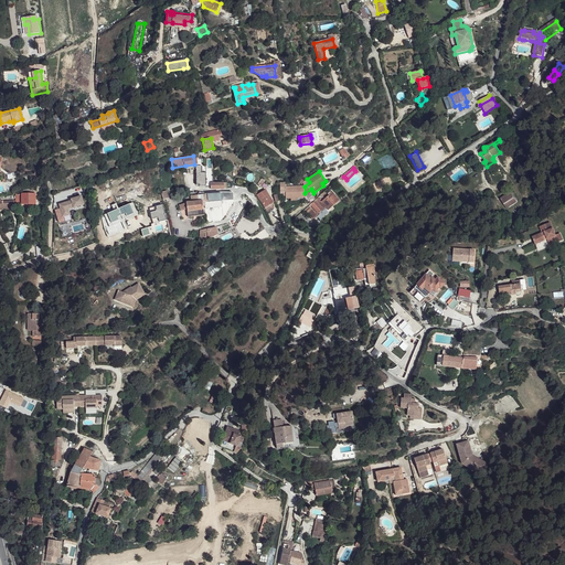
[(200,172),(196,172),(195,172),(196,182),(199,182),(199,188),(206,188),(206,178),(200,178),(200,172)]
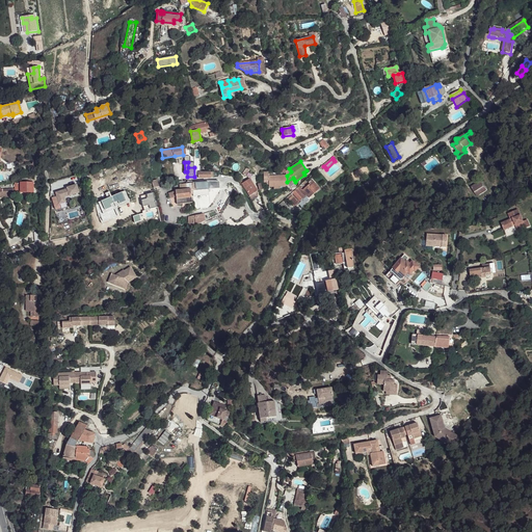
[(269,173),(265,173),(265,181),(267,180),(269,180),(269,183),(269,187),(274,187),(280,186),(287,186),(287,184),(287,182),(287,176),(269,176),(269,173)]
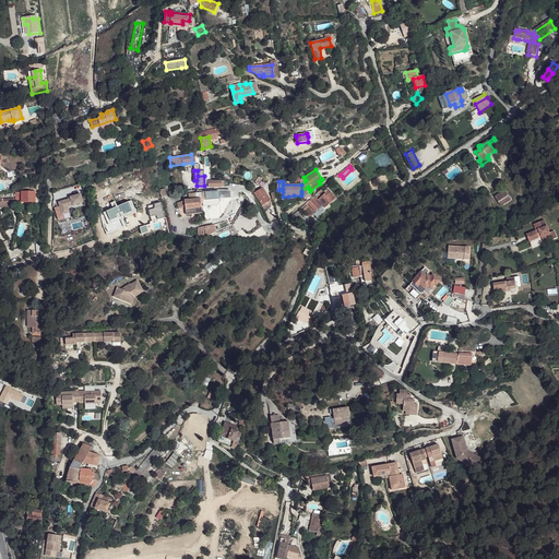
[(262,190),(254,194),(265,211),(270,207),(268,203),(270,202),(268,199),(269,198),(266,195),(262,190)]
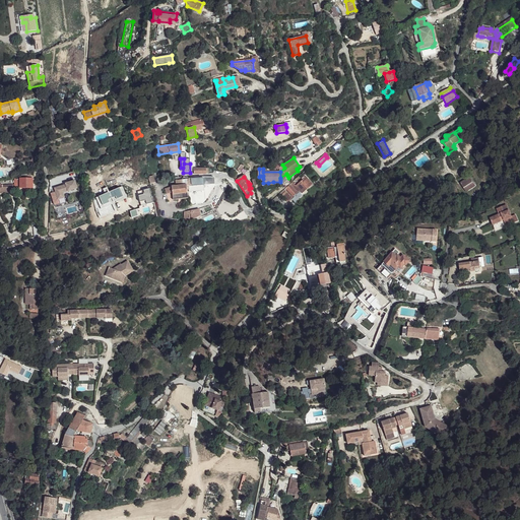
[(301,191),(302,192),(306,188),(307,189),(313,184),(307,177),(297,186),(299,189),(301,191)]
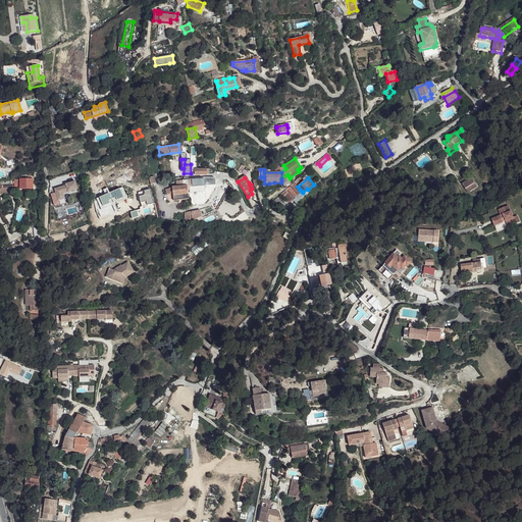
[(473,177),(464,184),(470,193),(479,187),(473,177)]
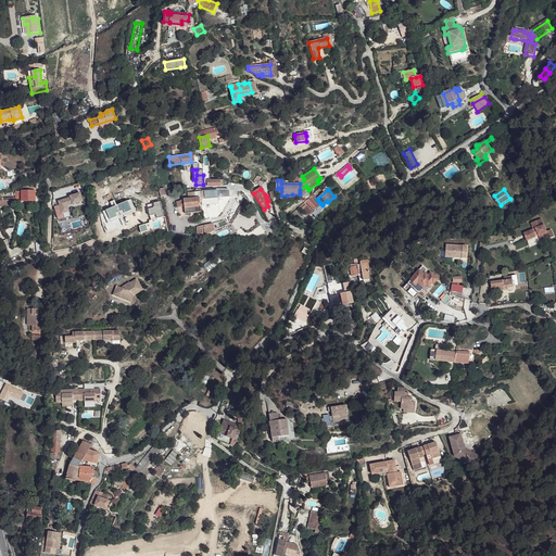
[(0,204),(3,204),(13,204),(15,203),(15,202),(26,201),(34,201),(35,201),(35,190),(21,190),(21,191),(15,192),(15,197),(0,196),(0,204)]
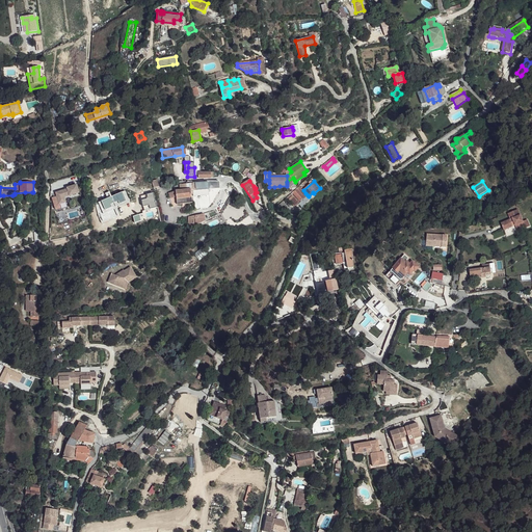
[(209,184),(192,185),(188,184),(180,185),(181,190),(176,190),(177,200),(192,197),(194,197),(193,194),(197,193),(197,190),(209,190),(209,185),(209,184)]
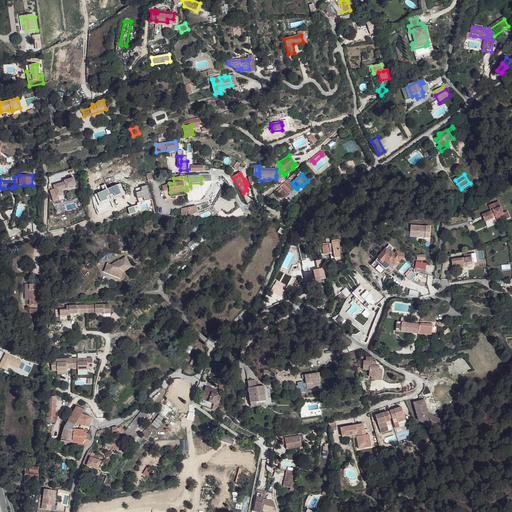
[(65,183),(53,187),(57,198),(63,196),(62,191),(62,190),(66,189),(67,190),(76,187),(74,179),(64,182),(65,183)]
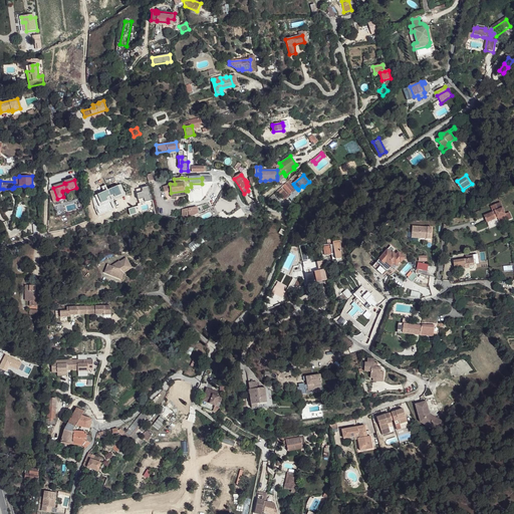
[(290,180),(282,187),(289,195),(295,190),(293,188),(295,187),(293,184),(290,180)]
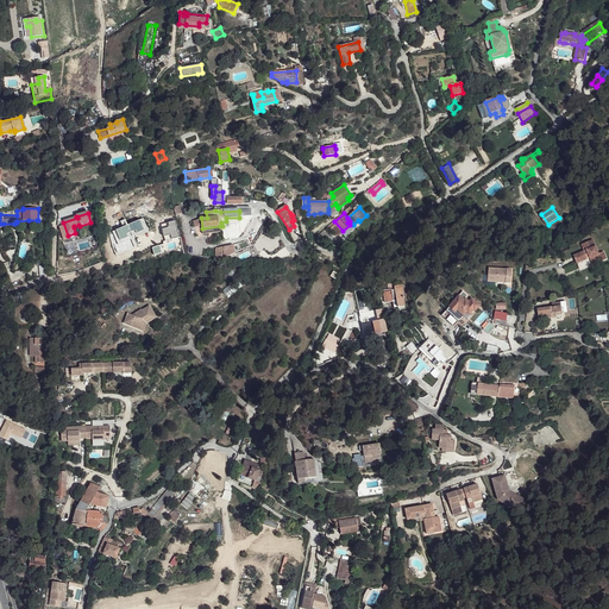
[(164,237),(179,233),(175,220),(170,221),(171,227),(163,230),(164,237)]
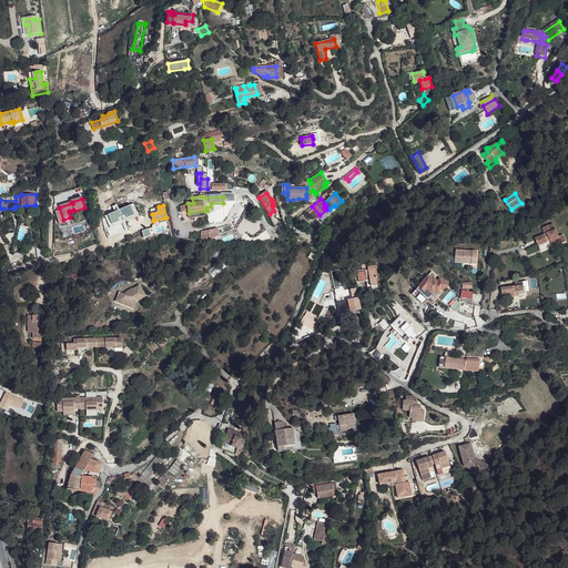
[(311,214),(315,220),(320,216),(315,211),(311,214)]
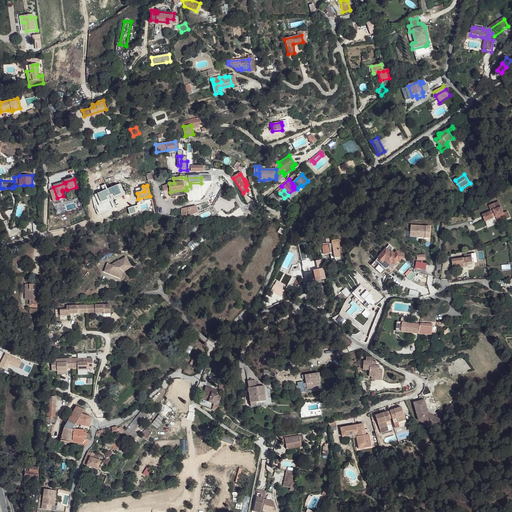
[(114,192),(104,195),(106,202),(116,200),(114,192)]
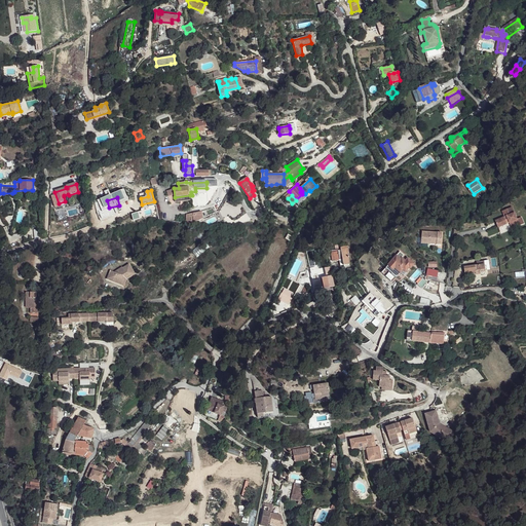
[(279,199),(271,208),(278,210),(284,204),(279,199)]
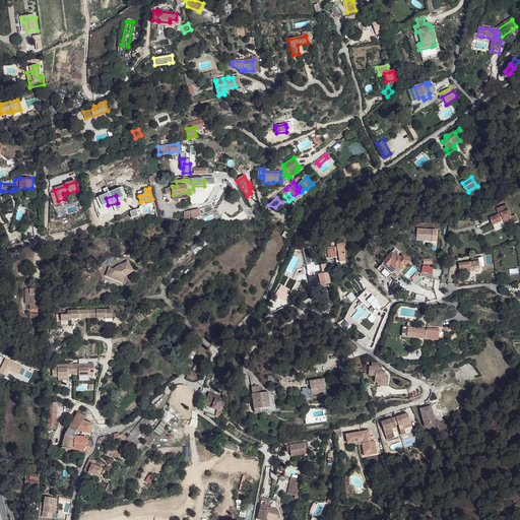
[(150,205),(140,208),(141,215),(152,212),(150,205)]
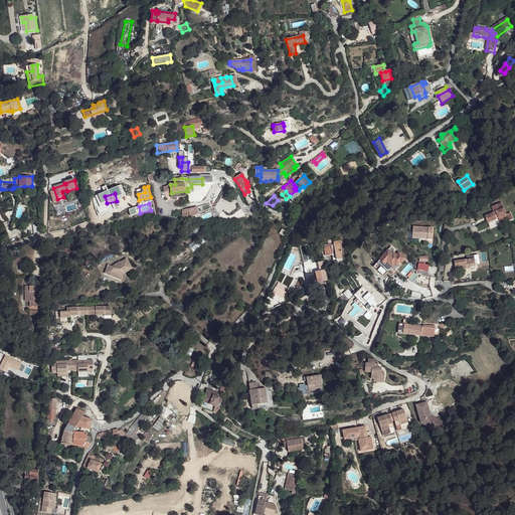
[(494,212),(485,216),(488,223),(497,220),(496,219),(496,217),(498,216),(499,218),(500,221),(504,219),(505,222),(513,219),(510,213),(506,215),(504,209),(500,210),(498,205),(492,207),(494,212)]
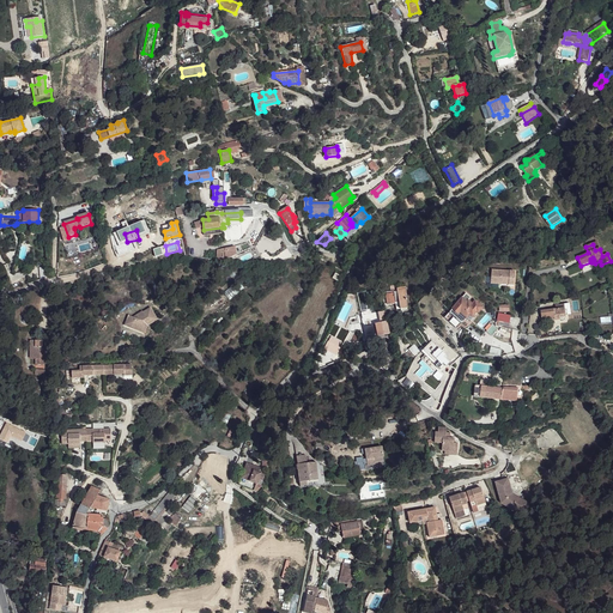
[(235,247),(225,249),(225,260),(237,255),(235,247)]
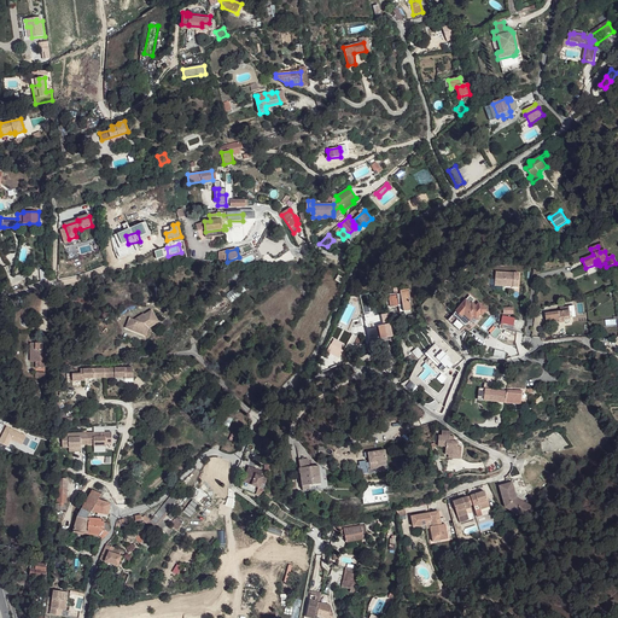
[(518,286),(519,273),(495,273),(495,286),(518,286)]
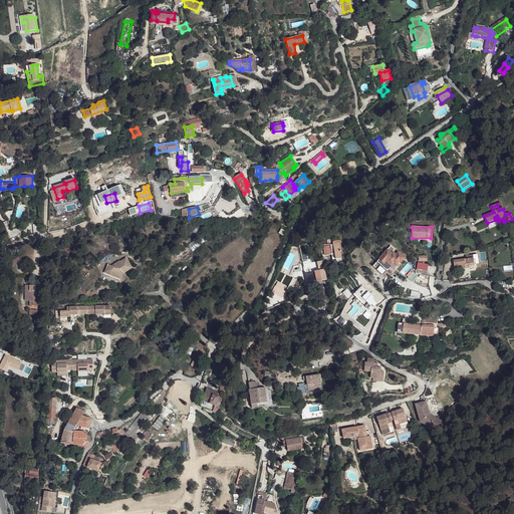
[(204,243),(200,238),(189,247),(193,252),(204,243)]
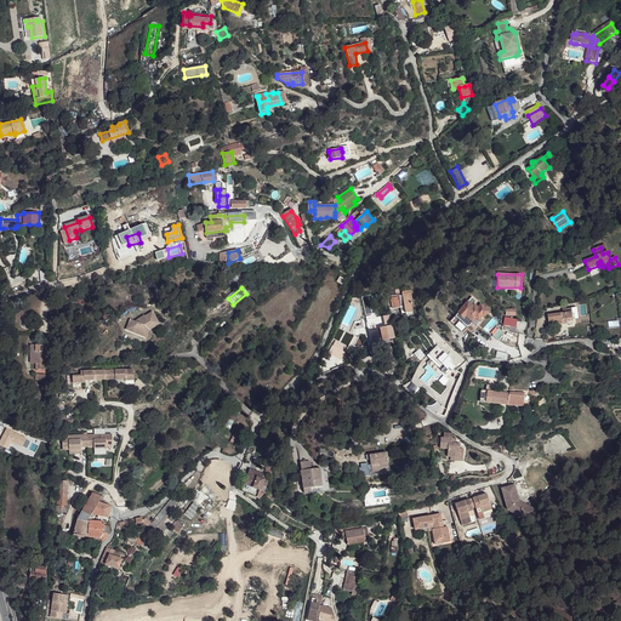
[(399,295),(391,296),(393,309),(400,308),(400,307),(404,306),(405,312),(412,311),(411,298),(412,298),(411,290),(402,292),(403,295),(399,296),(399,295)]
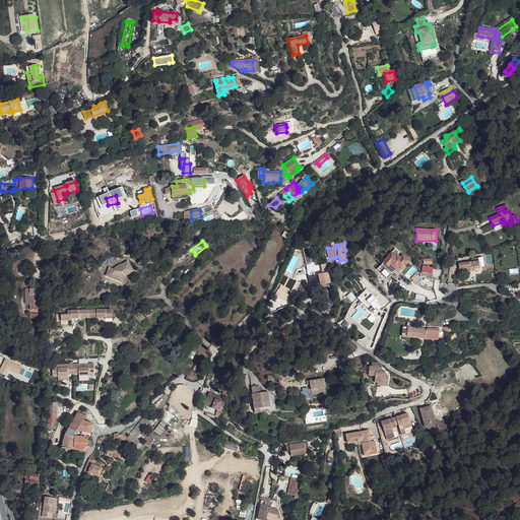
[(405,265),(409,261),(403,255),(400,258),(397,255),(399,252),(395,249),(377,269),(387,278),(396,269),(399,272),(401,269),(400,269),(404,264),(405,265)]
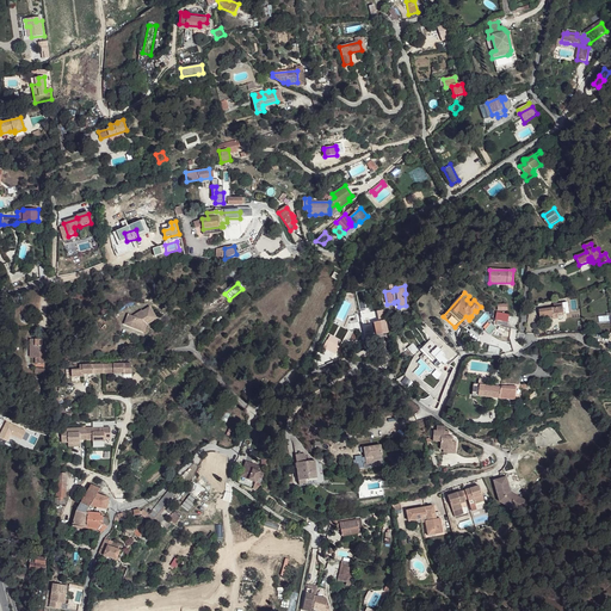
[(556,308),(557,318),(559,319),(560,319),(562,319),(563,316),(565,316),(565,314),(569,314),(568,303),(563,303),(563,307),(556,308)]
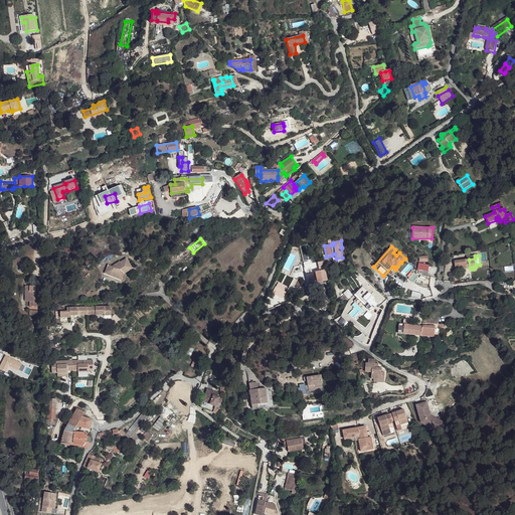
[(470,268),(469,260),(468,260),(455,262),(456,270),(470,268)]
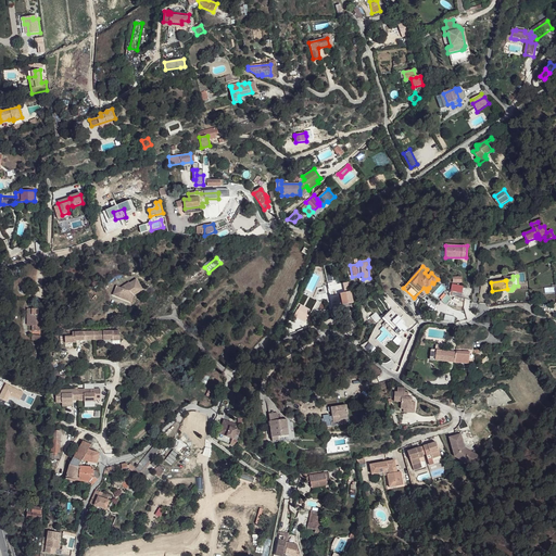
[(121,289),(116,288),(113,297),(128,303),(131,295),(129,294),(129,293),(133,294),(141,290),(136,281),(129,285),(124,287),(125,289),(123,290),(121,289)]
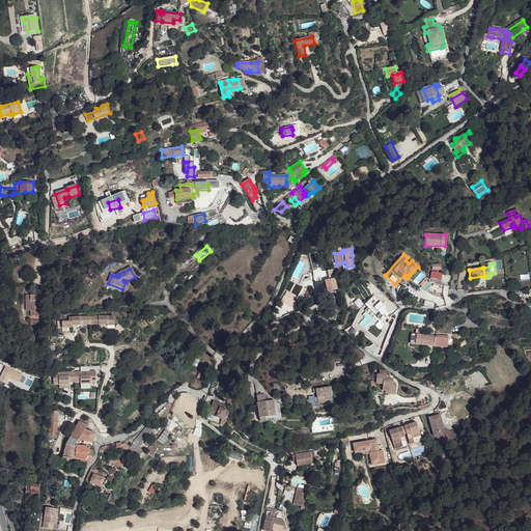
[(126,282),(122,289),(124,290),(128,284),(136,279),(135,277),(127,281),(123,280),(123,281),(126,282)]
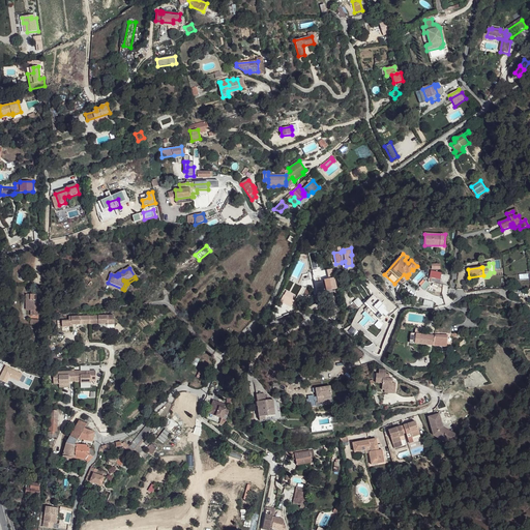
[(319,282),(323,281),(323,277),(315,278),(318,293),(321,293),(319,282)]
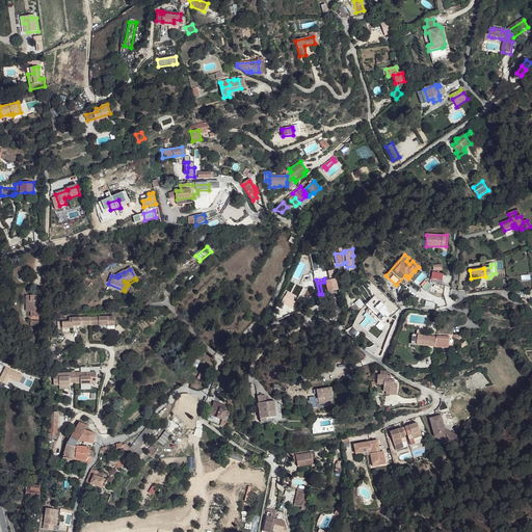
[(325,282),(328,292),(338,290),(336,280),(329,281),(325,282)]
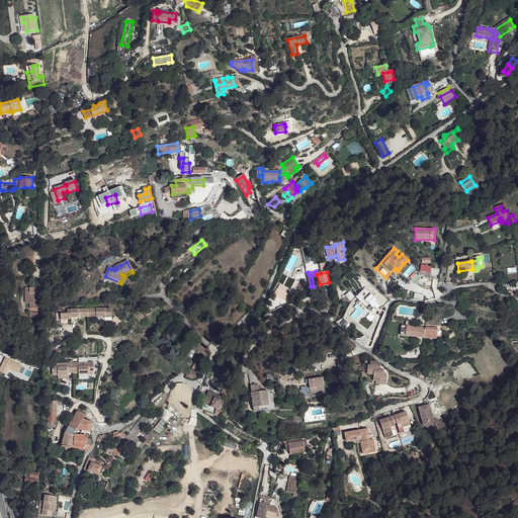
[(380,305),(376,299),(364,287),(355,295),(358,298),(355,301),(364,311),(365,310),(369,315),(380,305)]
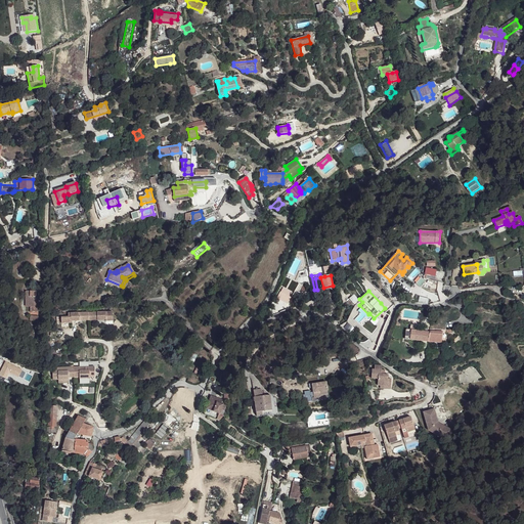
[(31,312),(39,312),(40,301),(37,301),(37,292),(26,292),(26,298),(29,298),(29,307),(31,307),(31,312)]
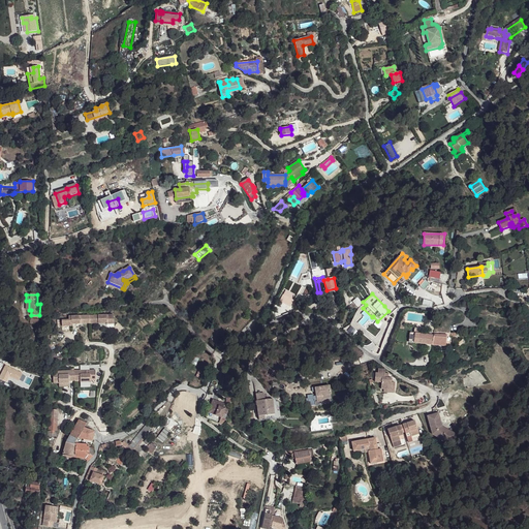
[(61,327),(71,325),(71,324),(105,323),(105,324),(113,324),(113,315),(68,316),(68,320),(61,320),(61,327)]
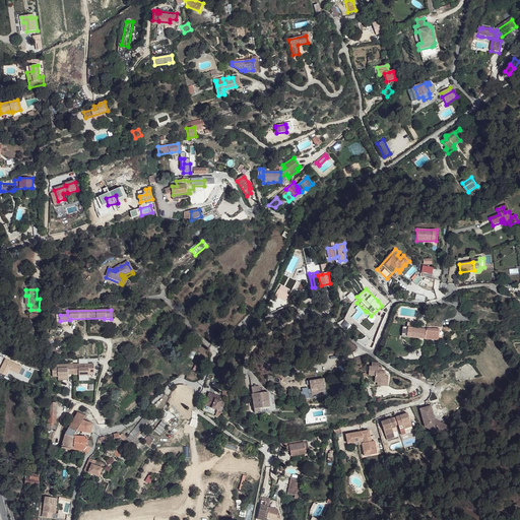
[(406,336),(411,337),(427,339),(427,330),(412,328),(413,323),(408,322),(406,336)]
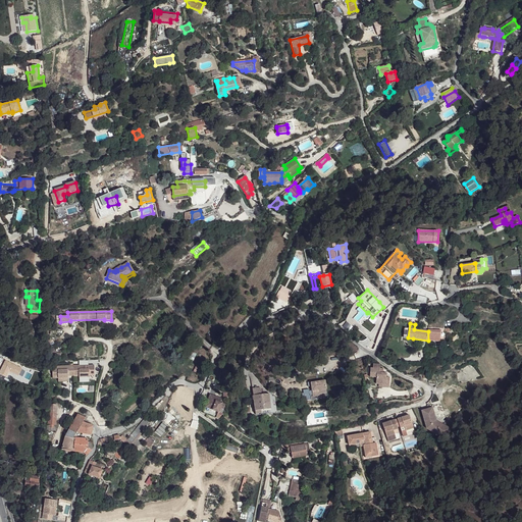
[(428,341),(440,342),(440,341),(441,331),(435,330),(433,330),(431,330),(428,331),(428,341)]
